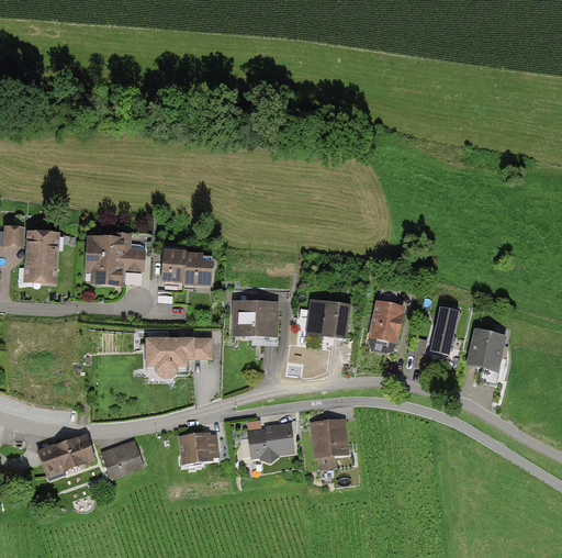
[(22,225),(3,225),(2,245),(21,245),(22,225)]
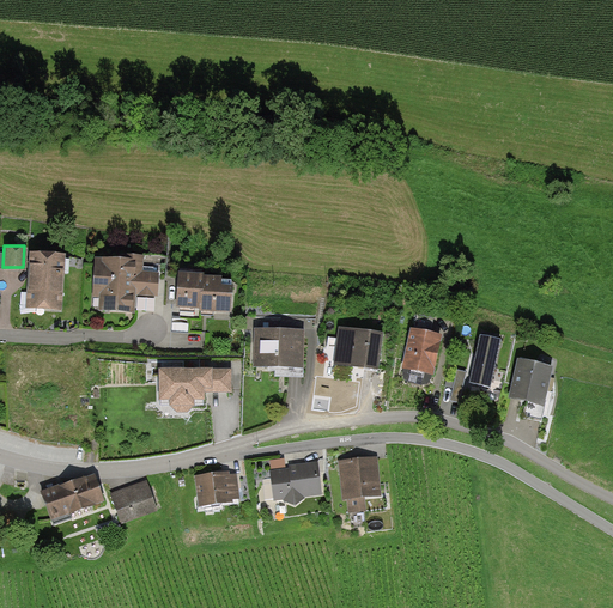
[(60,308),(62,250),(31,249),(29,306),(60,308)]
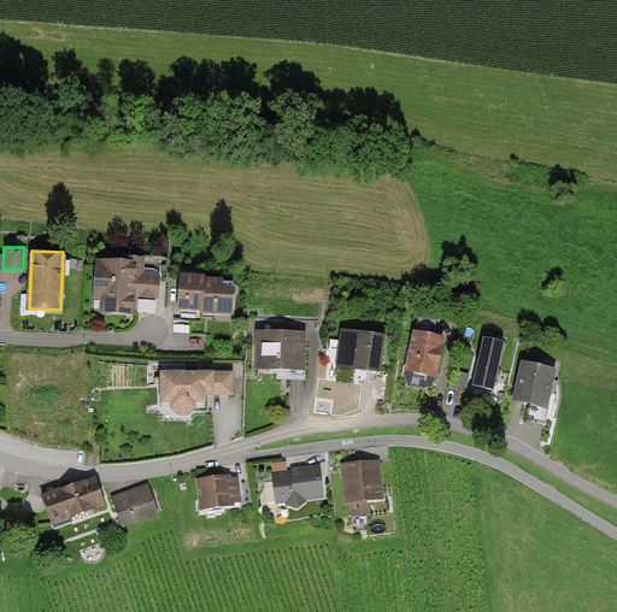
[(142,259),(94,257),(93,290),(101,292),(101,311),(131,312),(133,292),(158,293),(158,271),(141,271),(142,259)]
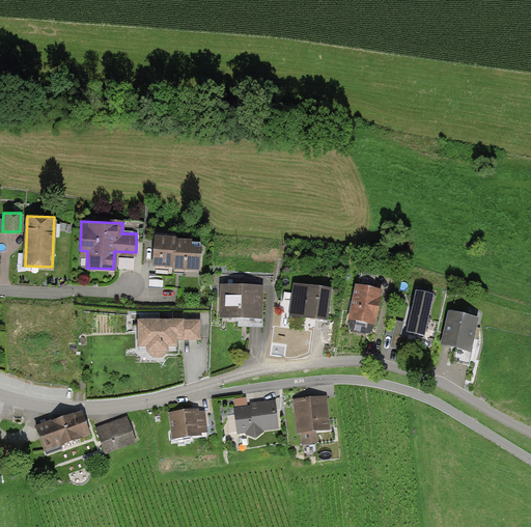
[(200,266),(201,241),(173,240),(173,237),(152,236),(151,260),(172,261),(172,265),(200,266)]
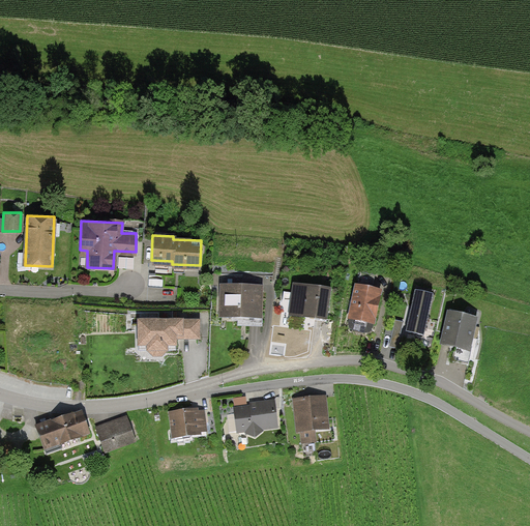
[(329,285),(293,282),(290,312),(325,315),(329,285)]
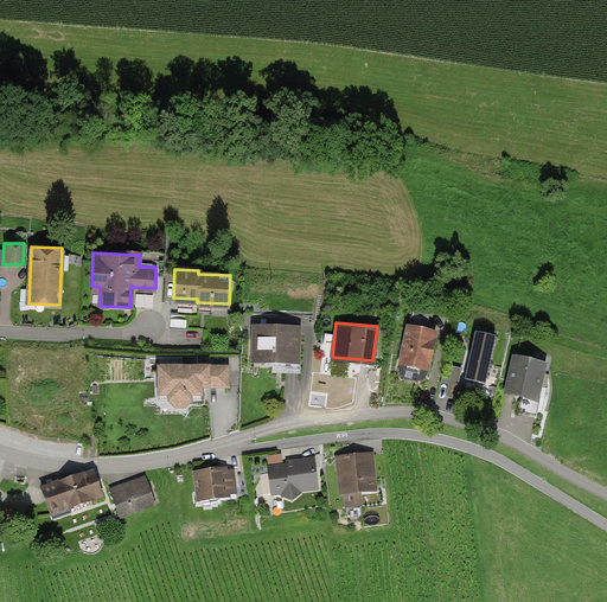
[(436,328),(407,322),(398,362),(429,366),(436,328)]
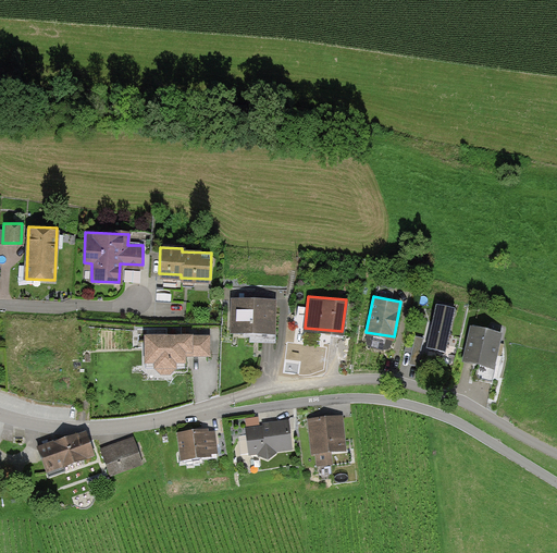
[(275,297),(230,297),(230,330),(275,330),(275,297)]
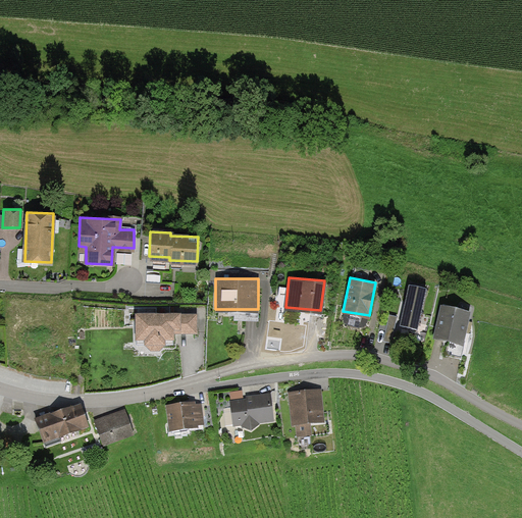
[(424,287),(408,283),(400,322),(416,326),(424,287)]
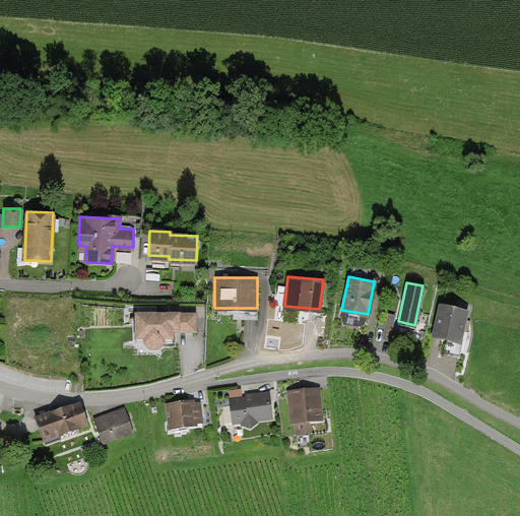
[(468,310),(439,304),(432,335),(461,341),(468,310)]
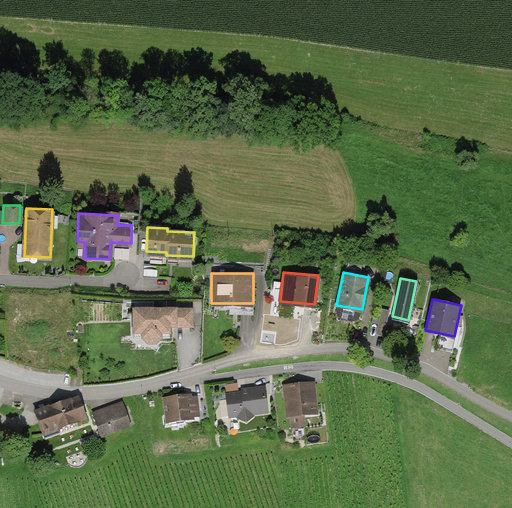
[(389,308),(381,306),(376,331),(384,333),(389,308)]
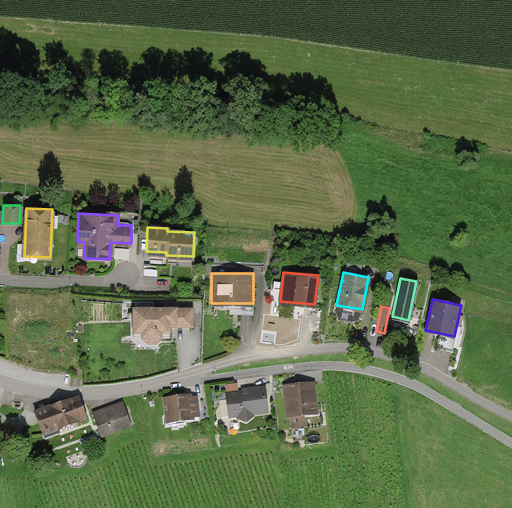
[(192,307),(135,308),(135,330),(143,329),(143,335),(149,340),(156,340),(160,335),(170,335),(170,321),(175,321),(175,323),(192,323),(192,307)]
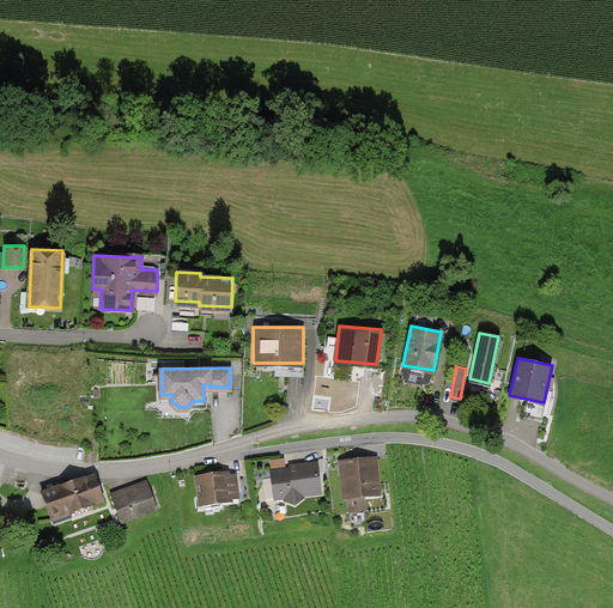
[(317,490),(315,462),(275,466),(274,455),(256,457),(258,474),(271,472),(273,494),(317,490)]
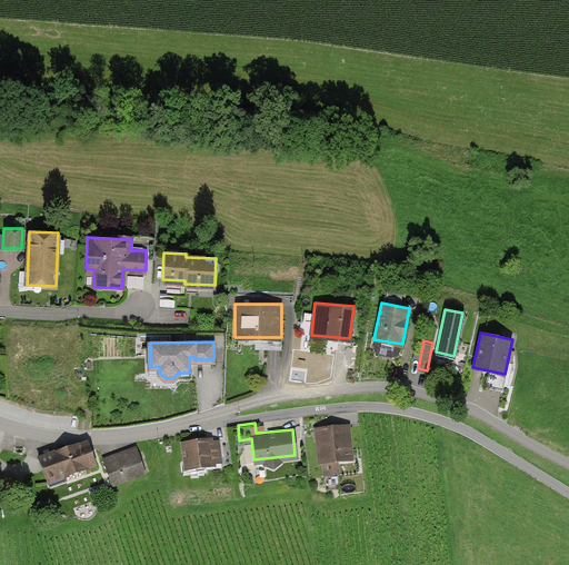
[(349,424),(318,425),(319,457),(323,456),(323,469),(336,468),(336,456),(350,455),(349,424)]
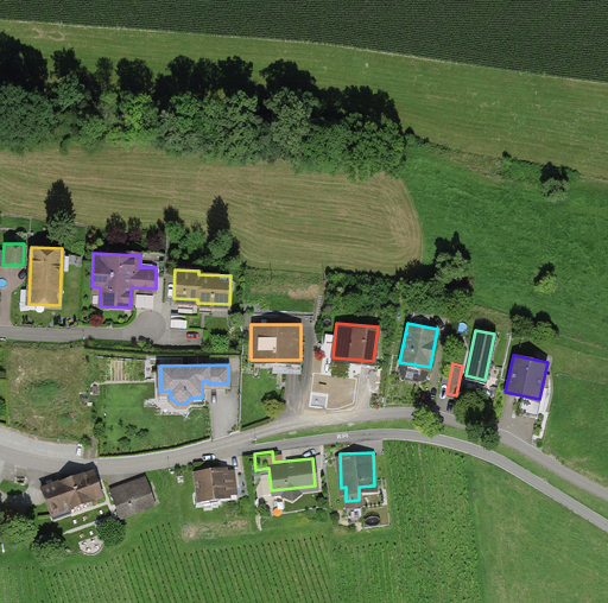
[(225,465),(192,469),(196,497),(228,494),(225,465)]
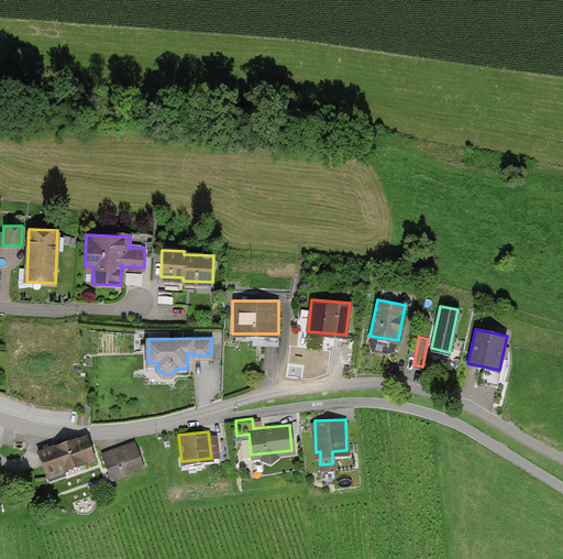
[(92,458),(85,435),(36,450),(44,473),(92,458)]
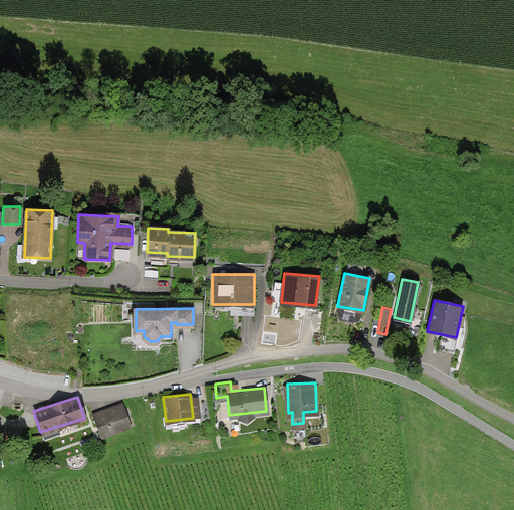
[(122,403),(93,413),(99,431),(129,421),(122,403)]
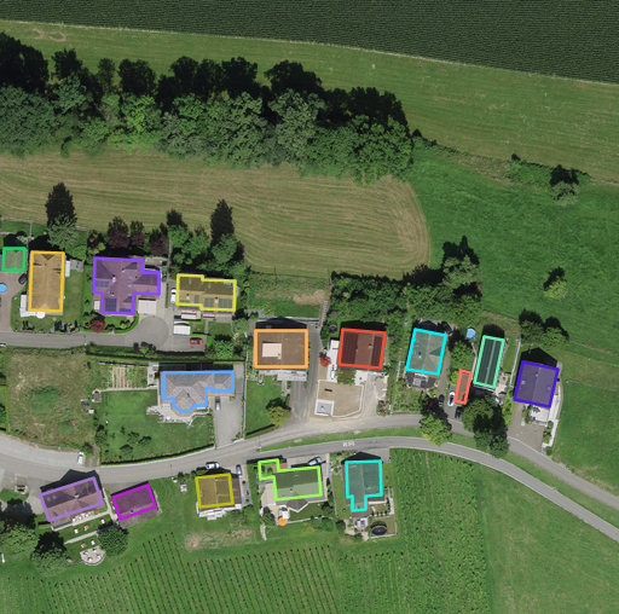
All buildings are outlined.
